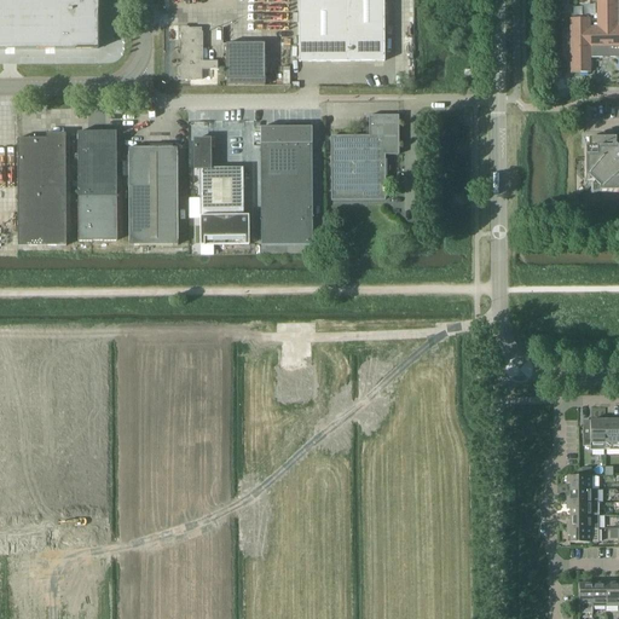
[(0,0),(0,48),(97,48),(97,0),(0,0)]
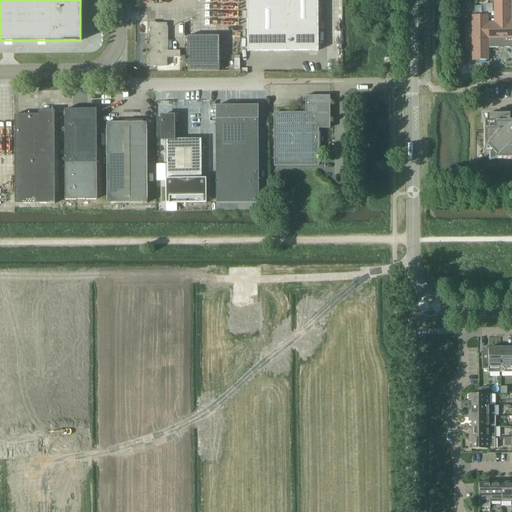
[(247,51),(288,50),(318,50),(317,0),(254,0),(246,0),(247,51)]
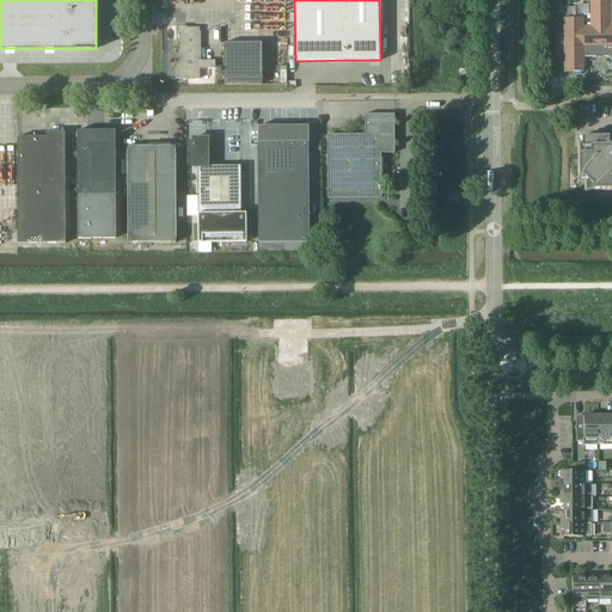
[(611,0),(589,0),(589,26),(582,26),(582,18),(563,18),(564,72),(583,72),(582,56),(611,56),(611,0)]
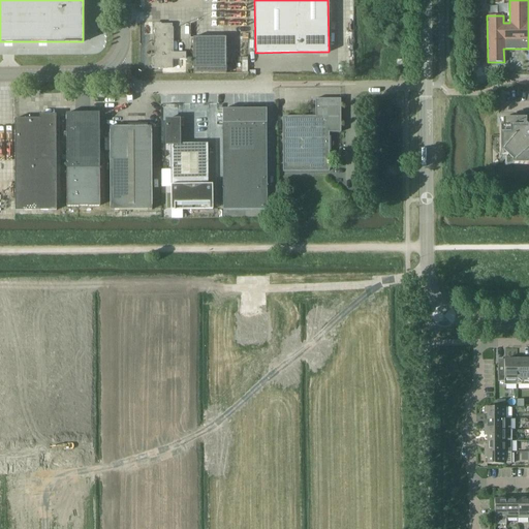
[(164,34),(164,40),(172,39),(172,24),(154,24),(154,34),(164,34)]
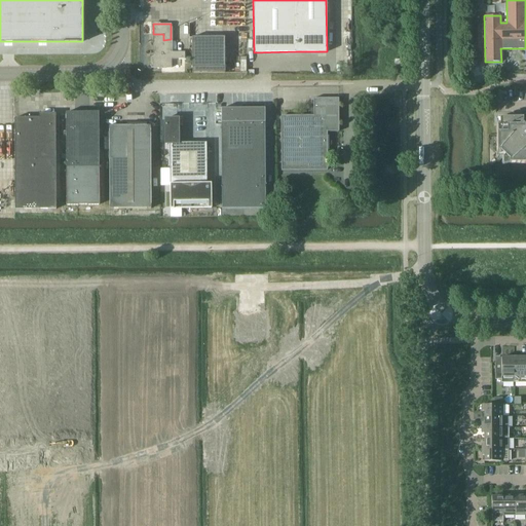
[(185,51),(172,51),(171,39),(163,40),(163,34),(153,34),(154,55),(151,55),(151,68),(172,68),(172,58),(185,58),(185,51)]
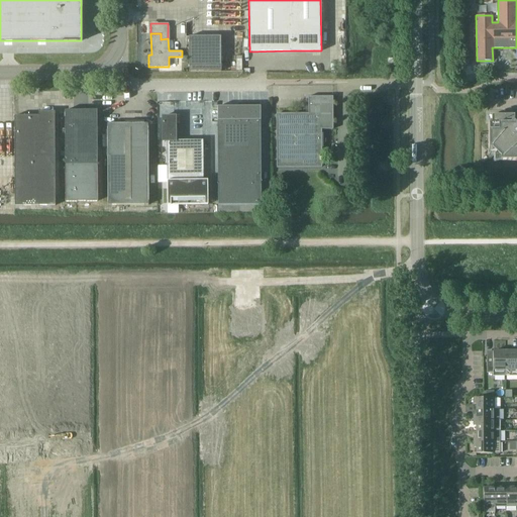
[(189,67),(221,67),(221,36),(189,36),(189,67)]
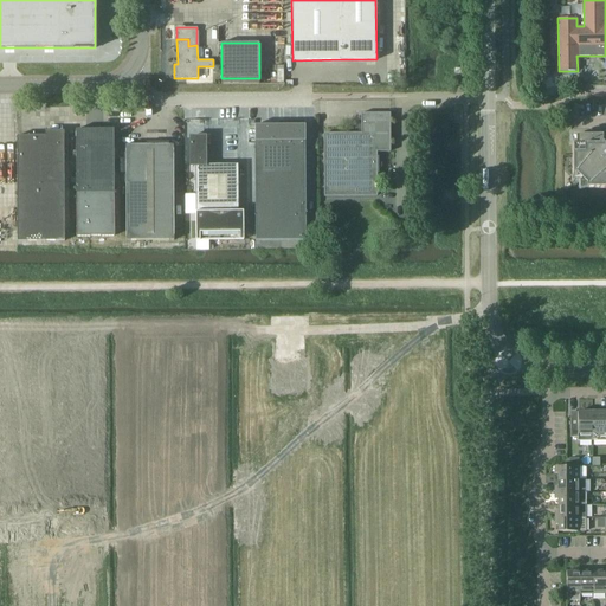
[(324,165),(376,163),(376,150),(389,150),(389,114),(361,114),(361,133),(324,134),(324,165)]
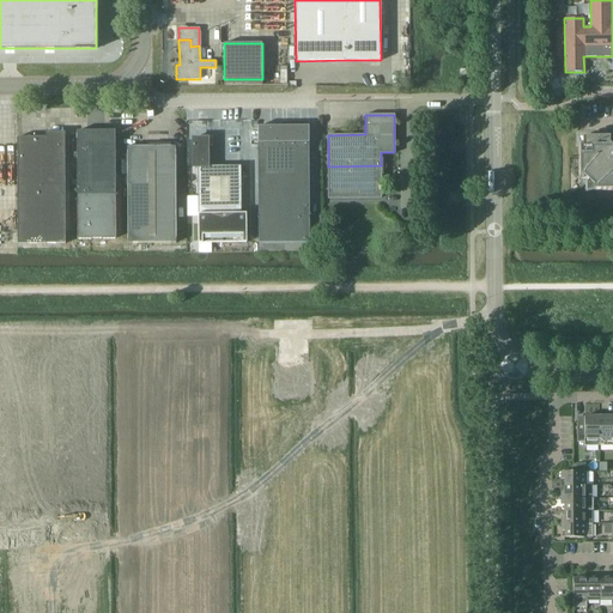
[(259,243),(309,242),(308,126),(258,127),(259,243)]
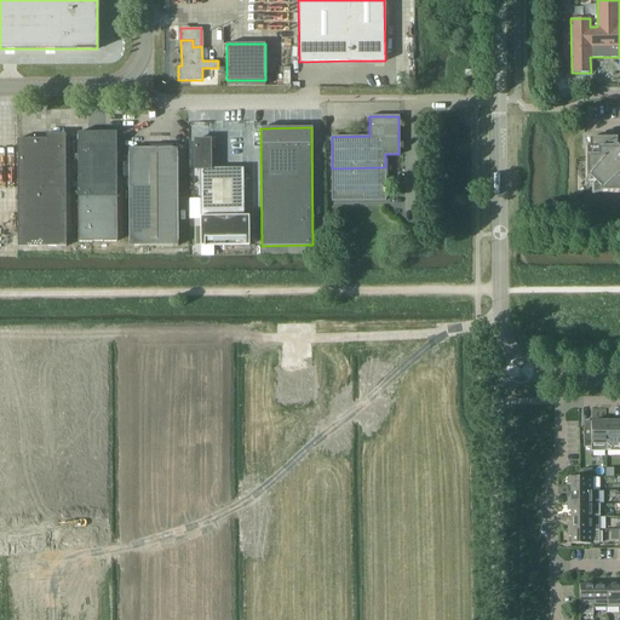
[(116,241),(116,197),(116,132),(78,132),(78,241),(116,241)]
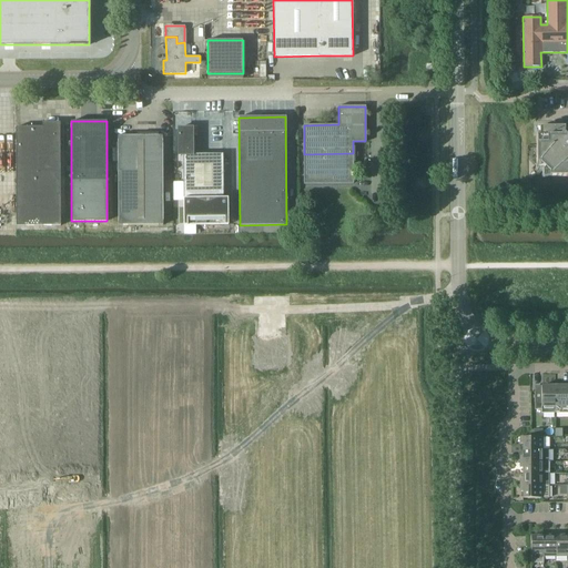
[(17,225),(61,225),(60,122),(42,122),(42,127),(16,127),(17,225)]
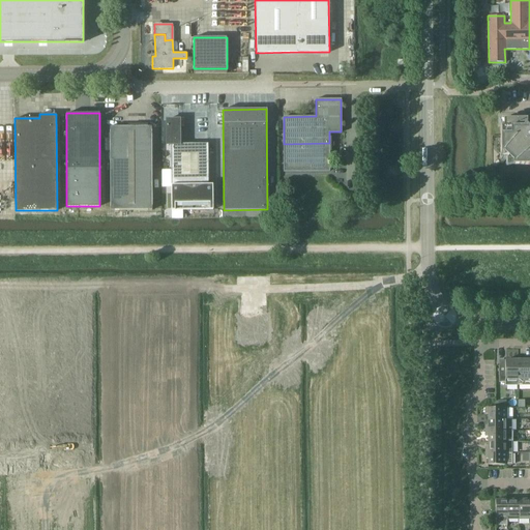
[(213,184),(208,184),(208,143),(179,144),(179,119),(167,119),(167,144),(171,144),(171,210),(213,209),(213,184)]
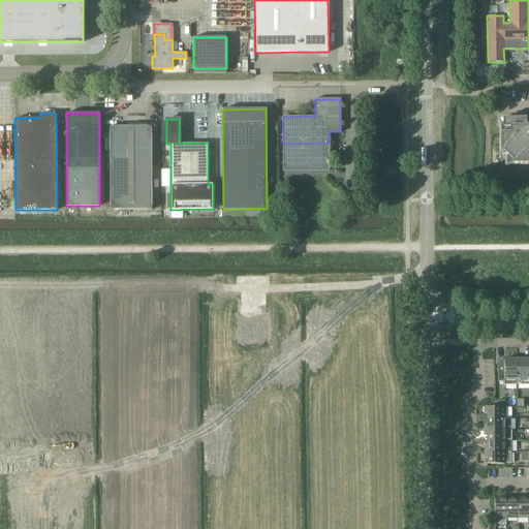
[(528,120),(525,120),(525,119),(502,119),(502,124),(500,126),(499,126),(499,152),(502,152),(511,161),(511,164),(528,163),(528,120)]
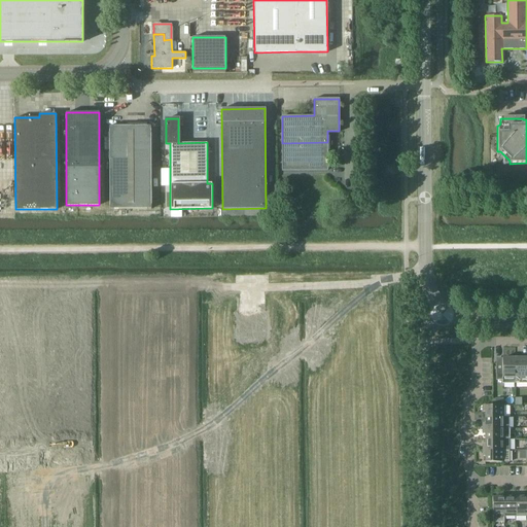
[(110,209),(151,208),(150,126),(109,127),(110,209)]
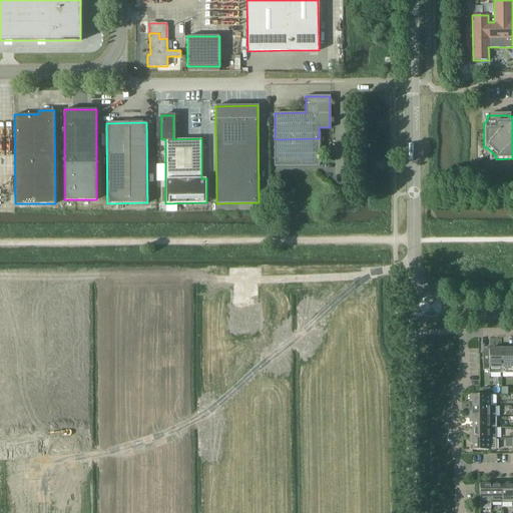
[(319,138),(275,139),(275,165),(319,165),(319,138)]
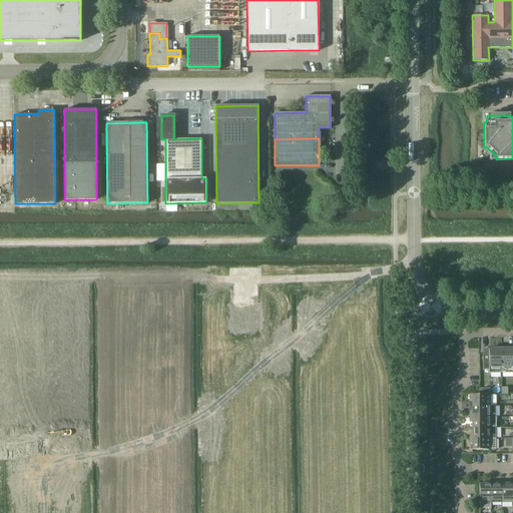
[(512,373),(512,348),(501,349),(502,367),(502,373),(512,373)]
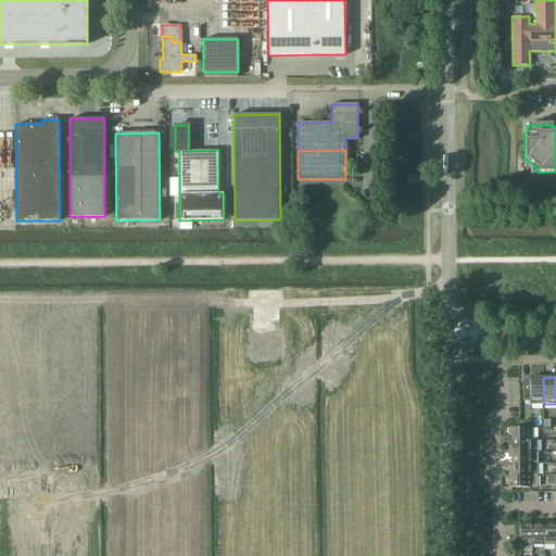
[(523,379),(523,401),(531,401),(531,397),(544,397),(543,378),(530,378),(530,379),(523,379)]
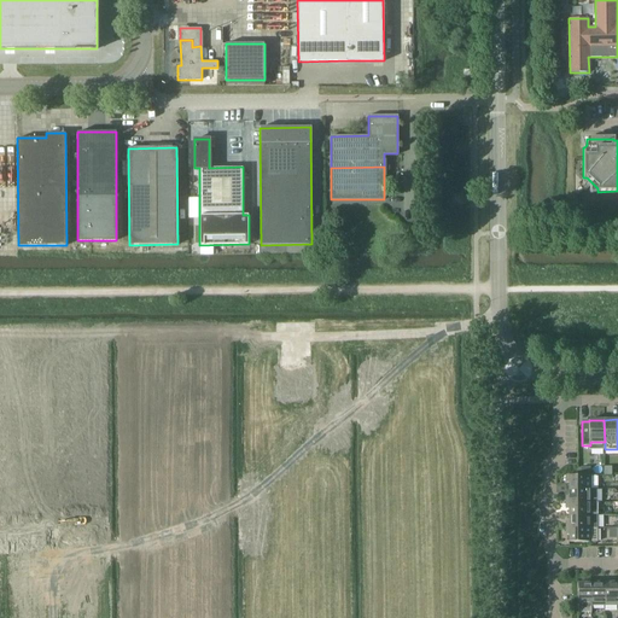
[(596,476),(582,476),(566,476),(566,482),(569,482),(569,489),(596,489),(596,476)]
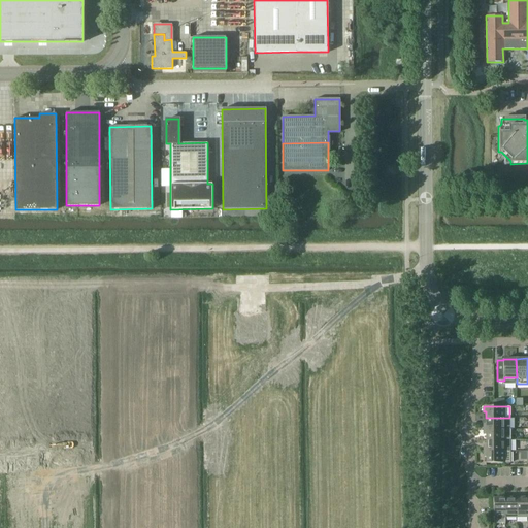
[(509,418),(486,418),(486,424),(484,424),(484,429),(509,429),(509,418)]
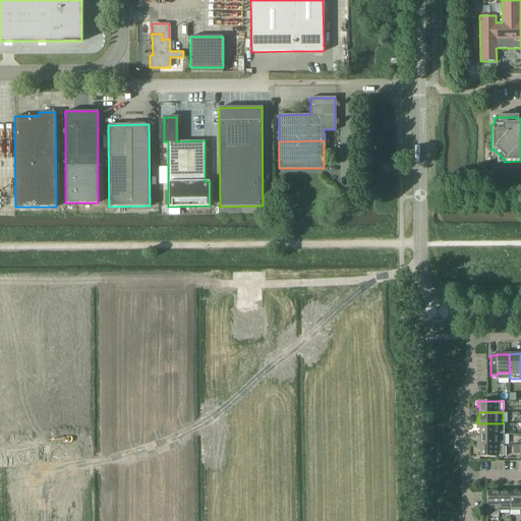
[(503,423),(477,423),(477,428),(479,428),(479,435),(504,433),(504,423),(503,423)]
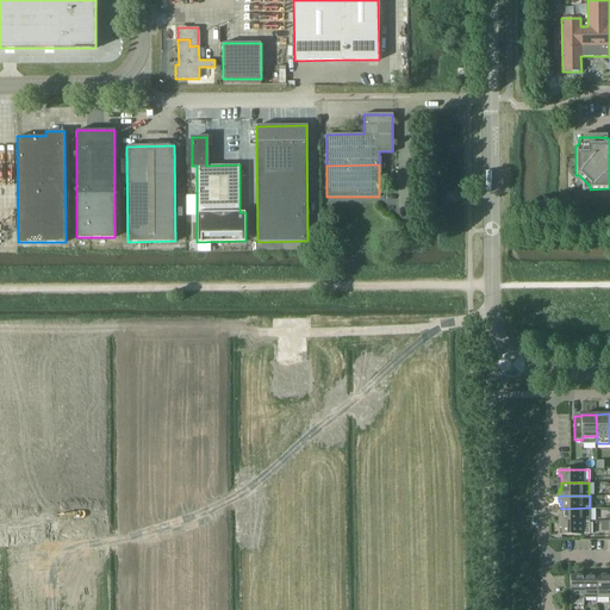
[(559,522),(590,521),(590,508),(561,509),(561,515),(559,515),(559,522)]
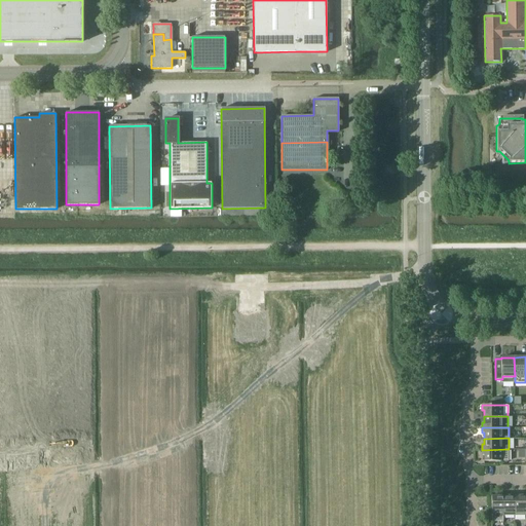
[(509,449),(482,450),(482,455),(485,455),(485,461),(509,461),(509,449)]
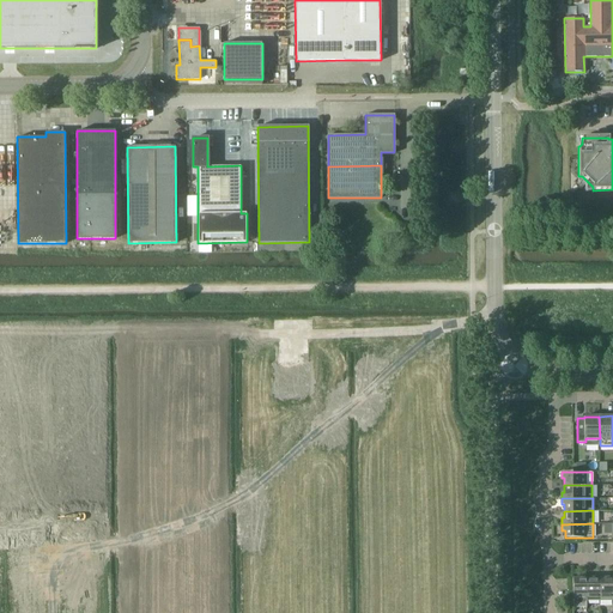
[(574,578),(574,607),(587,607),(587,600),(587,578),(574,578)]
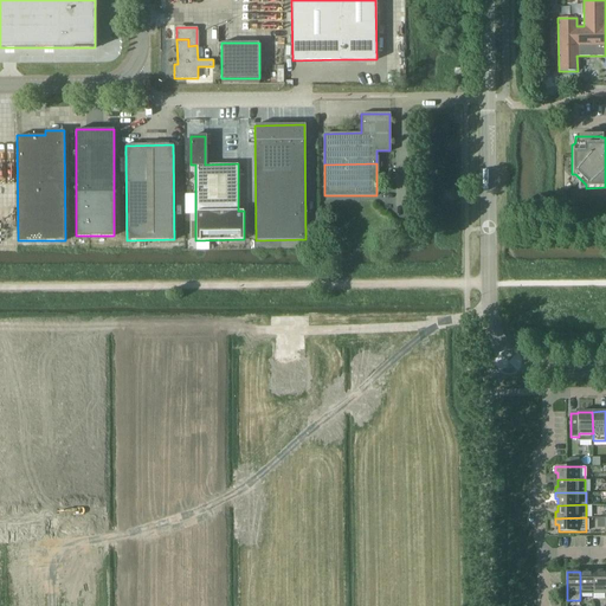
[(593,593),(593,572),(580,572),(580,593),(593,593)]
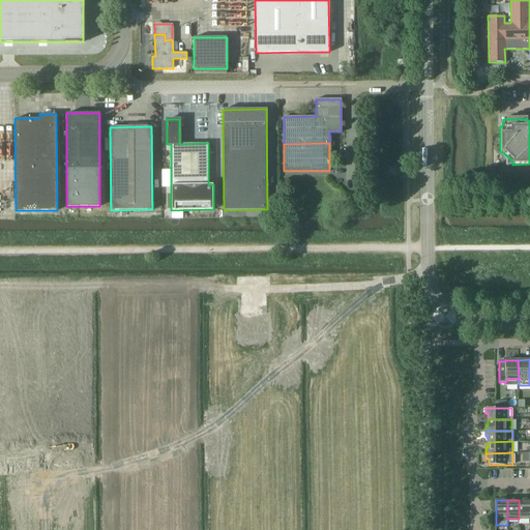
[(519,500),(519,519),(529,519),(529,500),(519,500)]
